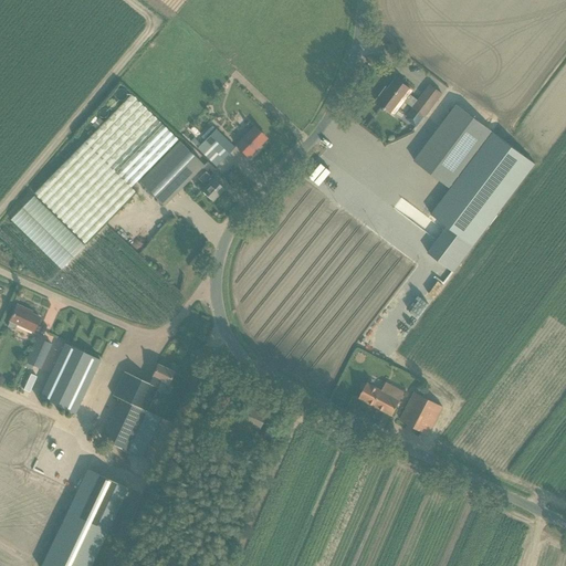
[(411,91),(405,86),(396,80),(384,96),(380,95),(376,102),(384,108),(385,109),(386,109),(394,115),(398,108),(404,101),(412,107),(412,108),(425,117),(442,94),(430,85),(418,101),(409,94),(411,91)]
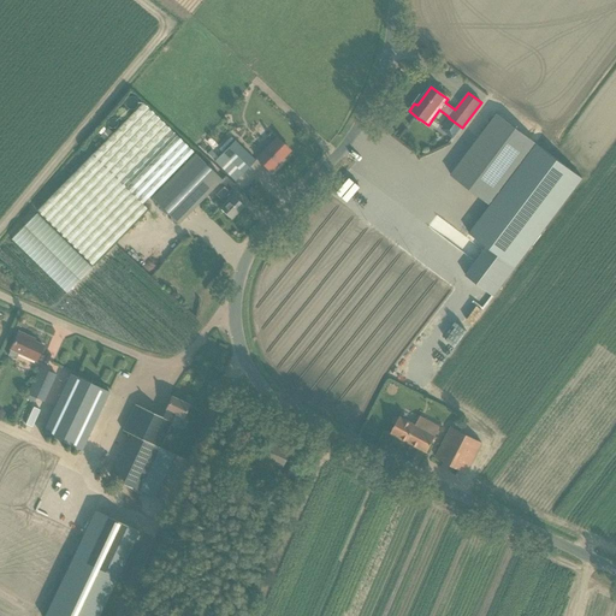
[(147,209),(141,205),(193,153),(142,104),(92,155),(37,211),(93,266),(147,209)]
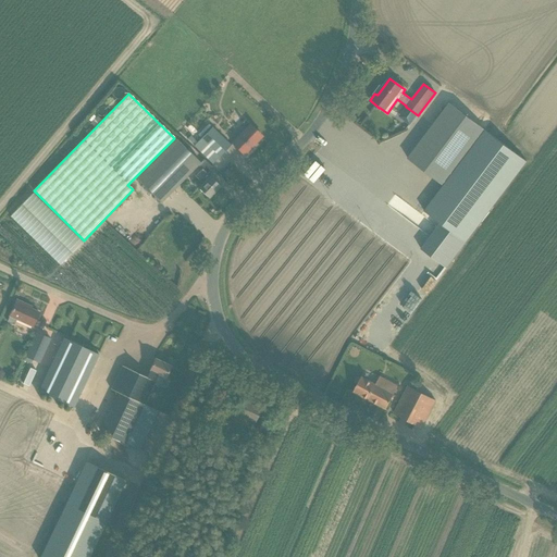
[(407,158),(442,185),(483,130),(448,103),(407,158)]
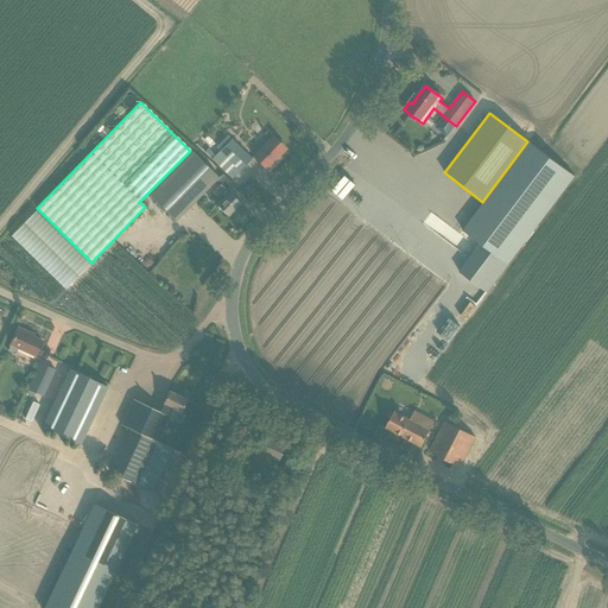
[(184,134),(195,140),(198,132),(189,126),(184,134)]
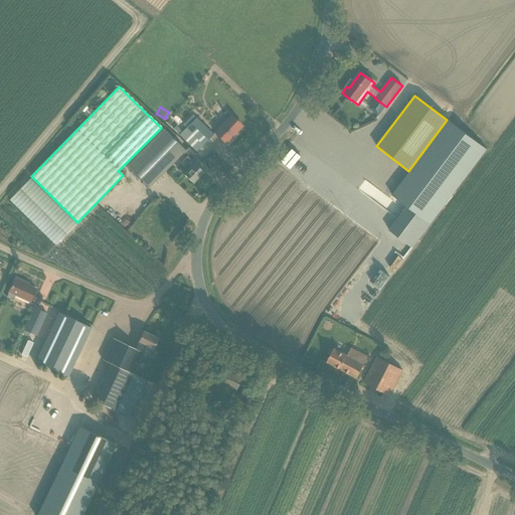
[(241,126),(234,119),(231,116),(214,133),(226,144),(233,137),(232,136),(241,126)]
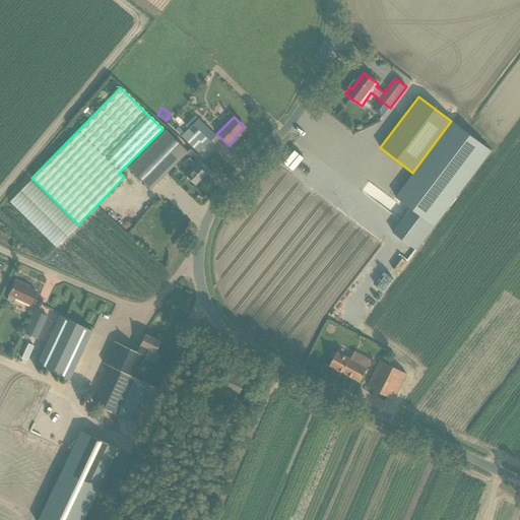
[(181,136),(198,153),(215,136),(198,119),(181,136)]
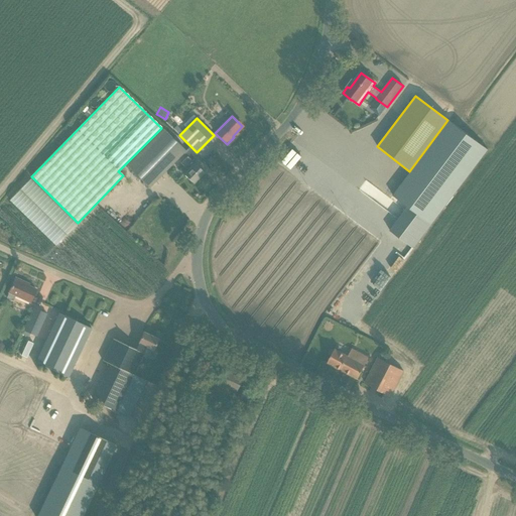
[(448,121),(392,196),(412,210),(395,232),(414,247),(488,150),(459,128),(448,121)]
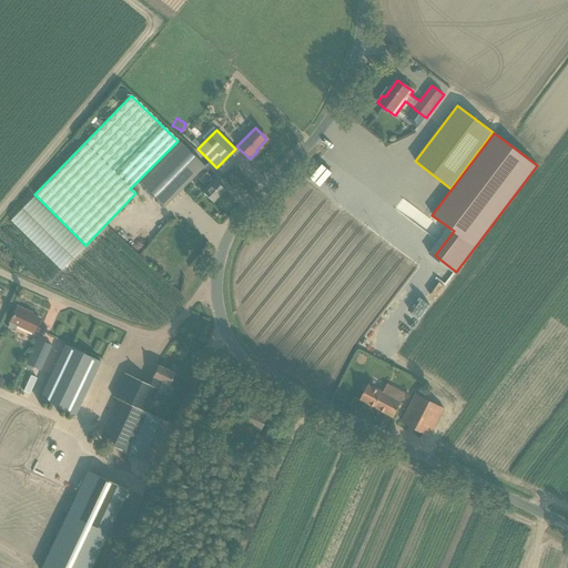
[(179,141),(139,182),(165,208),(185,185),(195,175),(202,169),(204,166),(204,165),(189,151),(181,143),(179,141)]
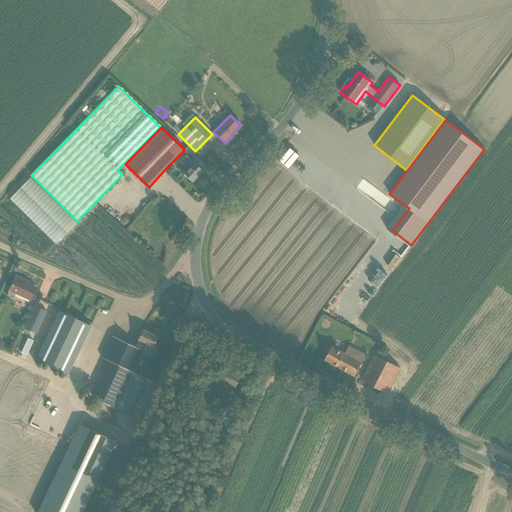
[(185,156),(179,162),(186,169),(182,173),(184,175),(192,182),(202,171),(195,164),(190,160),(186,155),(185,156)]
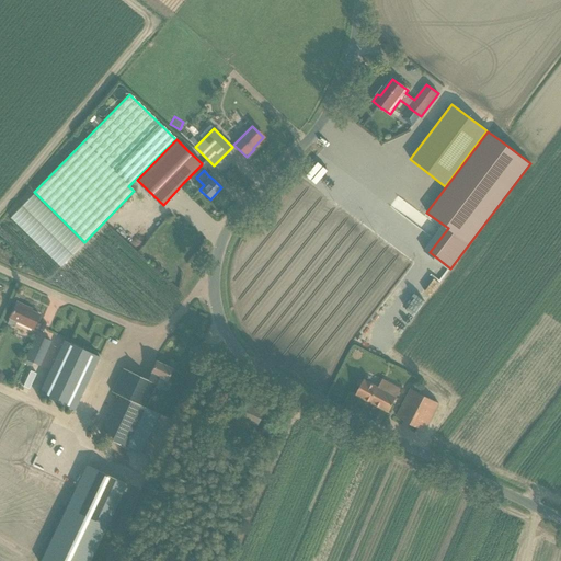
[(33,329),(34,324),(38,315),(27,309),(27,307),(16,302),(12,312),(10,318),(7,323),(13,327),(16,321),(33,329)]
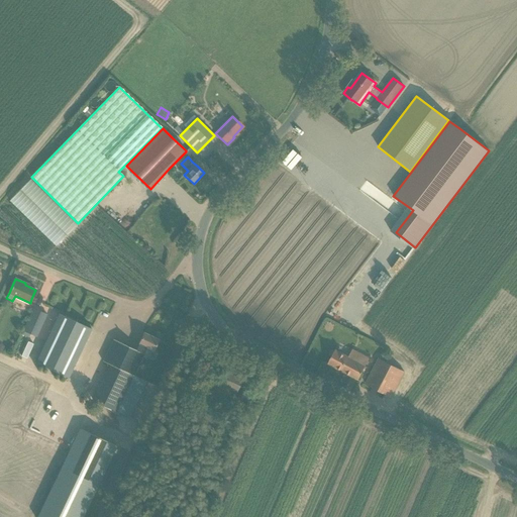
[(33,307),(23,330),(35,335),(45,314),(33,307)]
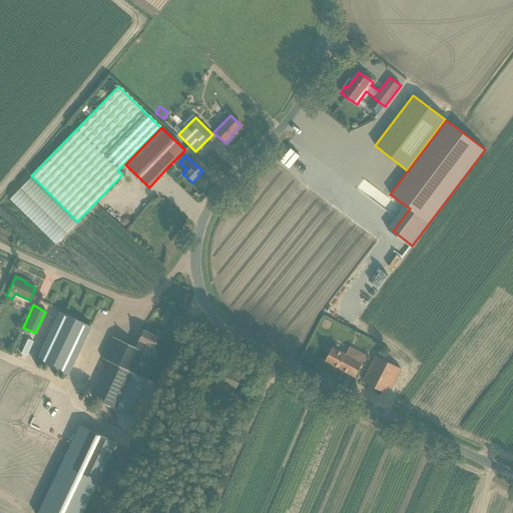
[(91,327),(58,311),(51,326),(36,360),(67,376),(91,327)]
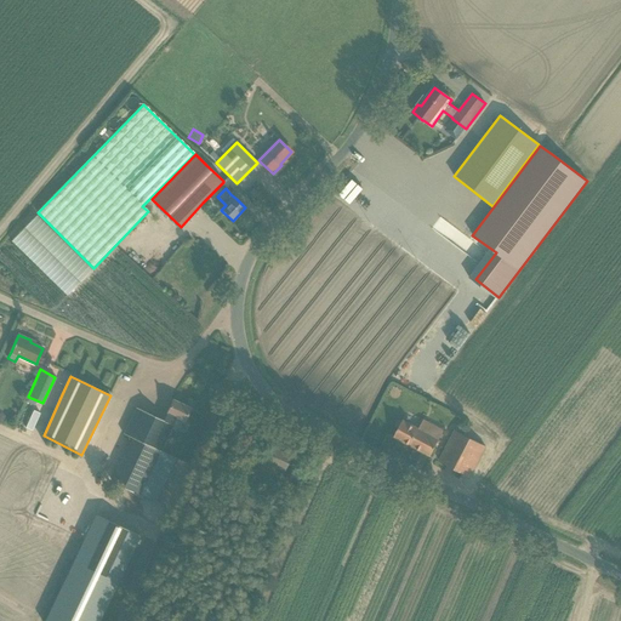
[(175,428),(180,420),(184,421),(191,408),(172,400),(167,412),(164,421),(136,408),(124,433),(132,438),(112,482),(141,495),(172,427),(175,428)]
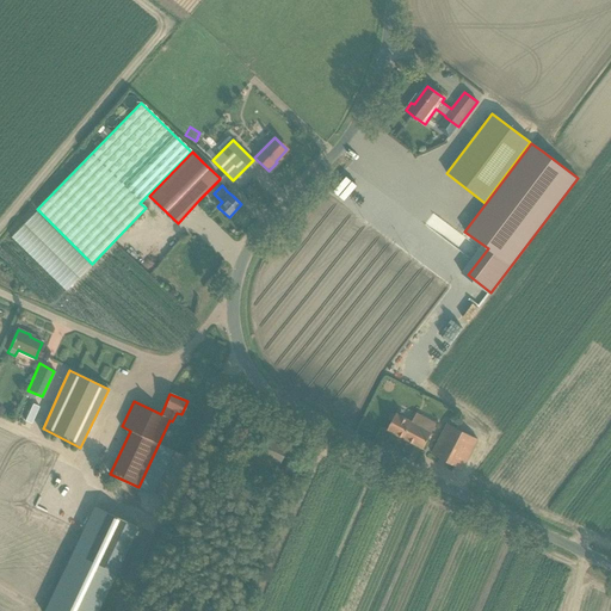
[(32,403),(25,420),(31,424),(39,407),(32,403)]
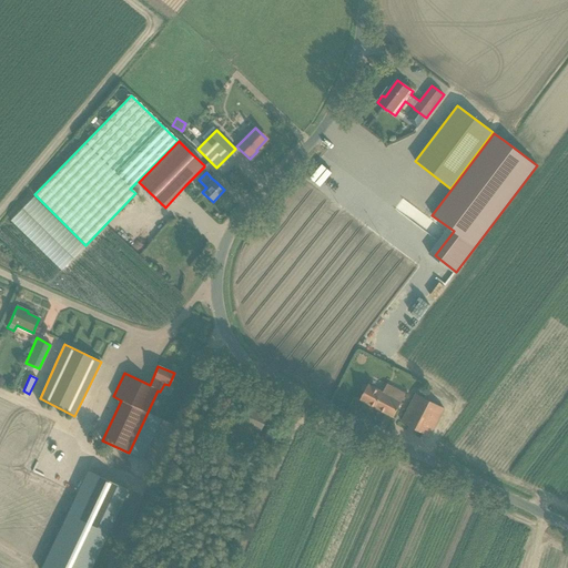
[(394,417),(398,407),(406,394),(387,385),(383,393),(368,385),(365,389),(361,399),(394,417)]
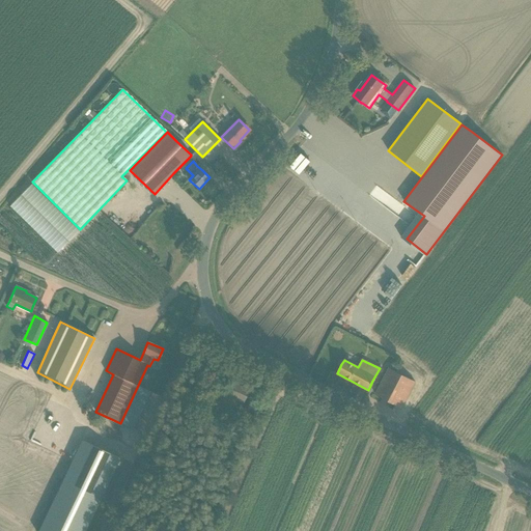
[(401,408),(407,399),(415,382),(396,372),(389,368),(375,394),(401,408)]
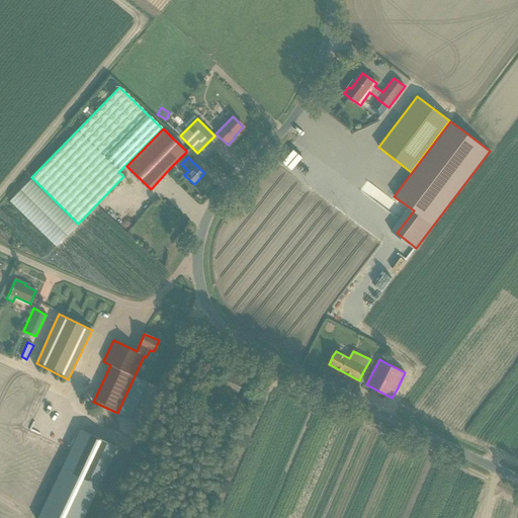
[(228,372),(224,381),(221,386),(237,394),(239,389),(243,379),(228,372)]
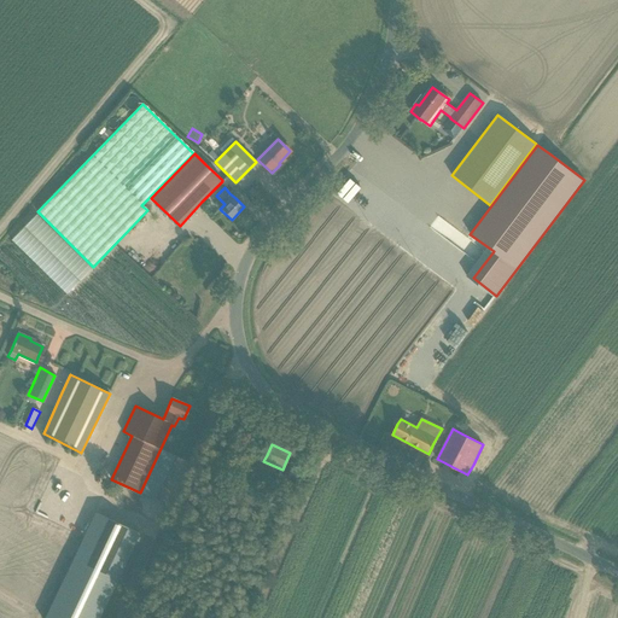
[(94,511),(46,617),(99,617),(139,531),(94,511)]
